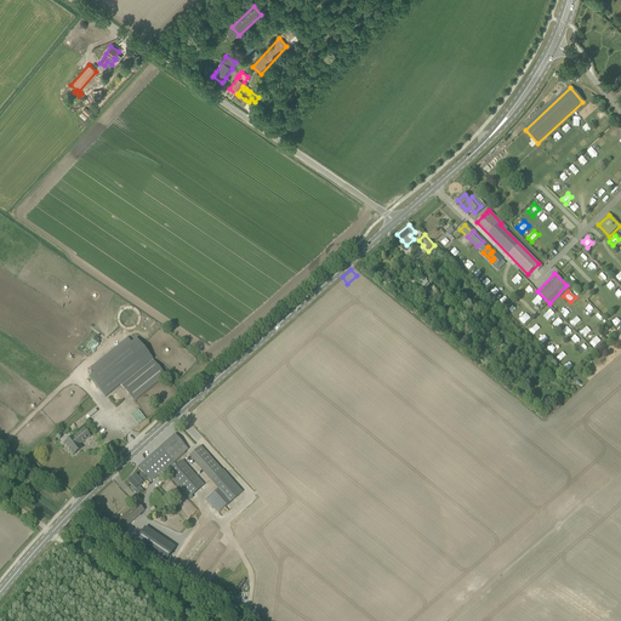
[(442,295),(434,302),(440,308),(446,300),(442,295)]
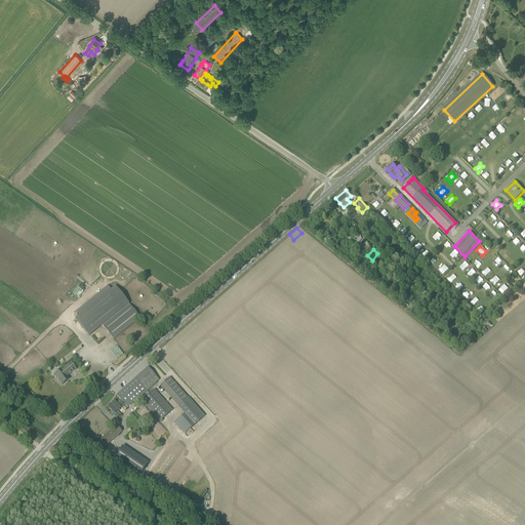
[(453,259),(458,253),(454,250),(449,255),(453,259)]
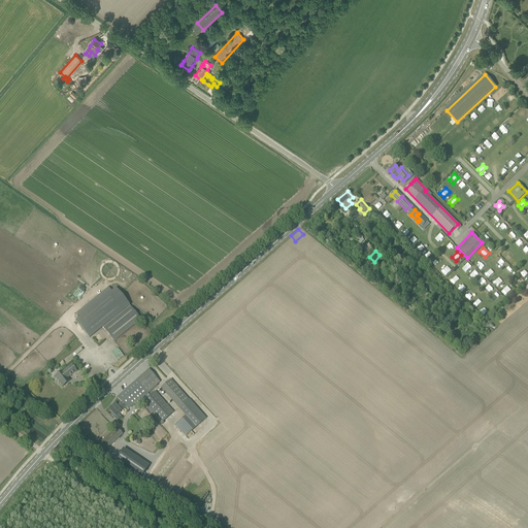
[(436,266),(441,261),(438,257),(432,263),(436,266)]
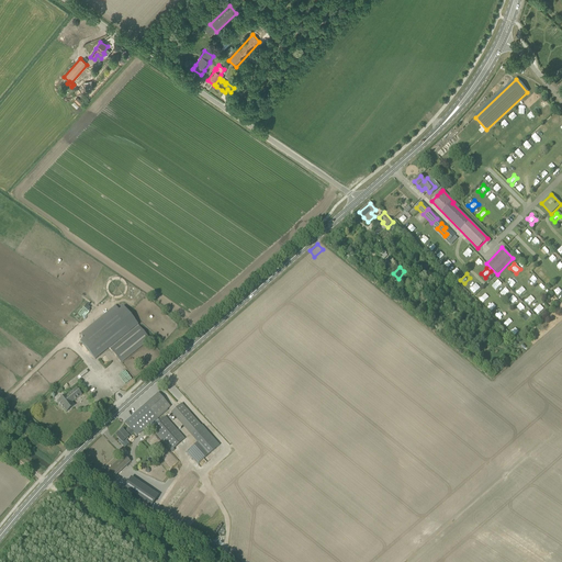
[(530,285),(537,280),(534,276),(527,281),(530,285)]
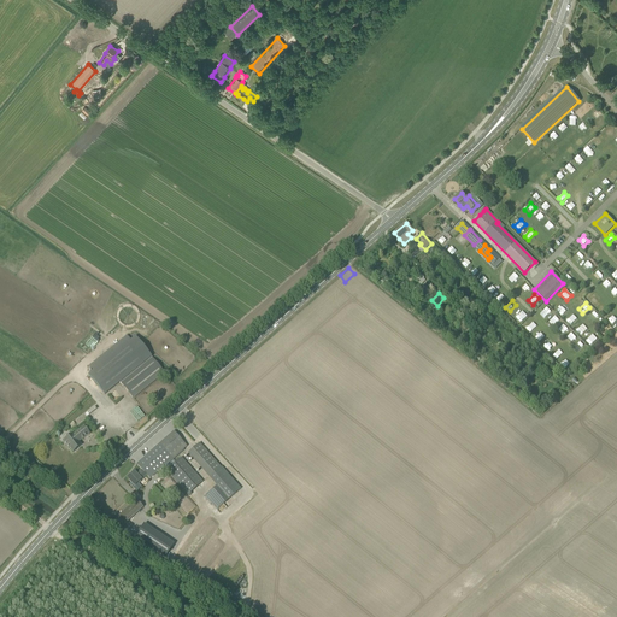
[(562,316),(569,310),(564,305),(558,311),(562,316)]
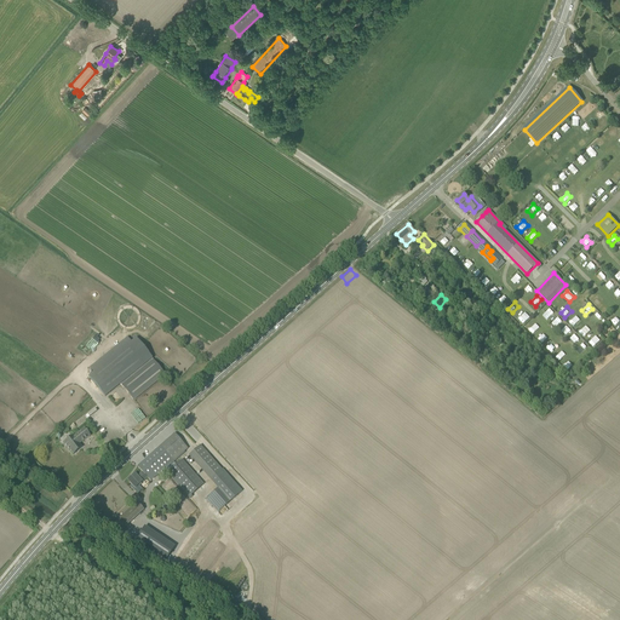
[(547,320),(555,314),(549,309),(543,316),(547,320)]
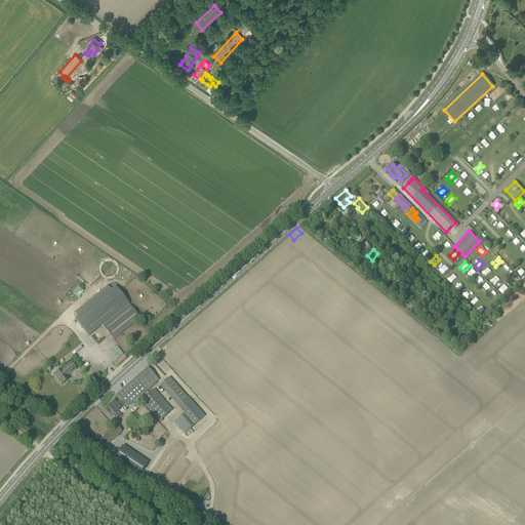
[(439,271),(443,275),(447,271),(442,267),(439,271)]
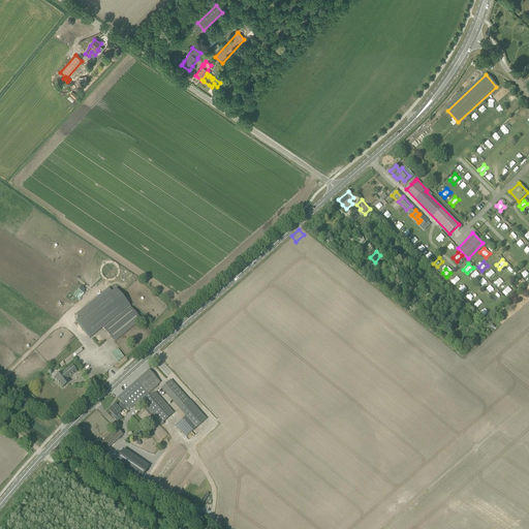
[(491,269),(486,275),(490,279),(496,273),(491,269)]
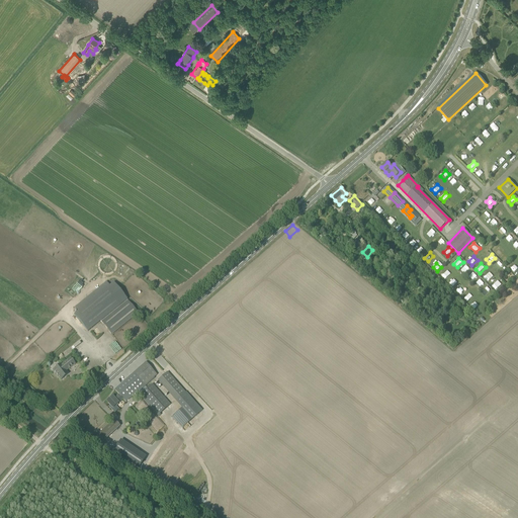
[(465,274),(469,269),(466,265),(461,270),(465,274)]
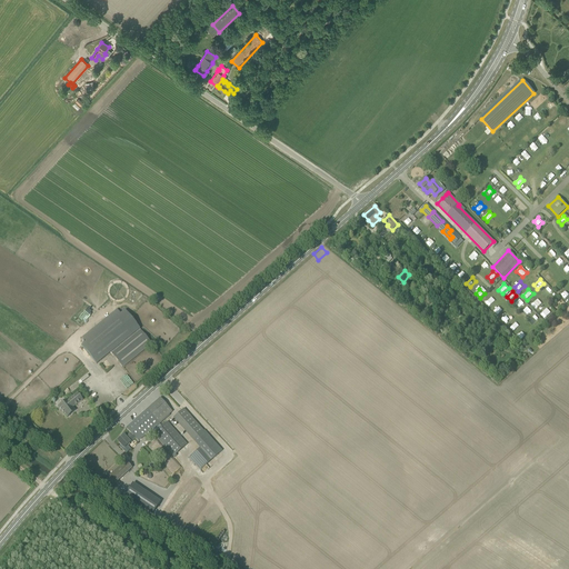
[(489,307),(496,301),(491,297),(486,302),(489,307)]
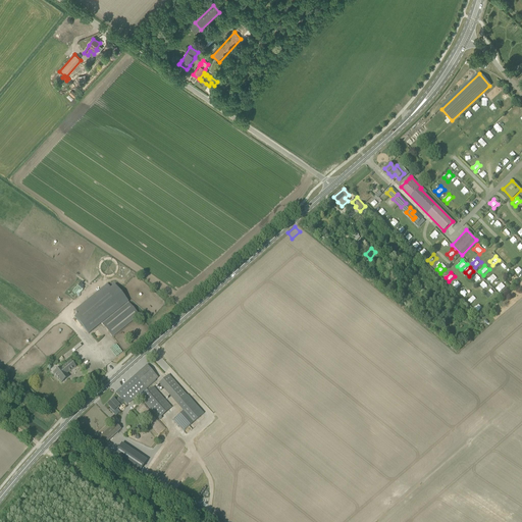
[(491,283),(497,278),(492,274),(487,279),(491,283)]
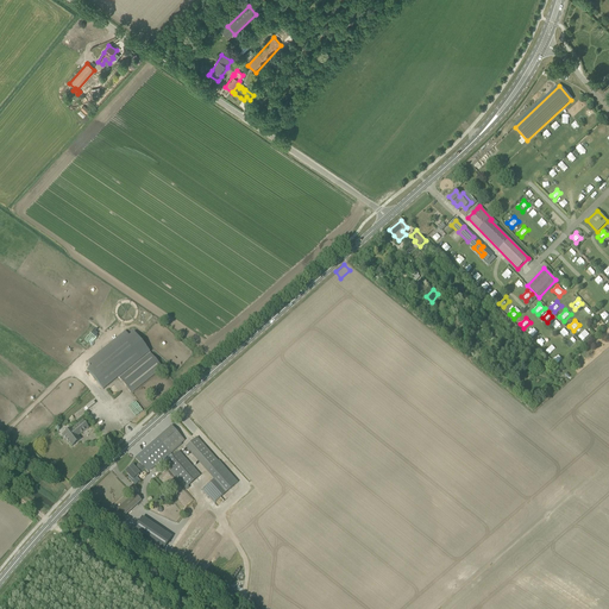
[(564,328),(558,336),(563,339),(569,333),(564,328)]
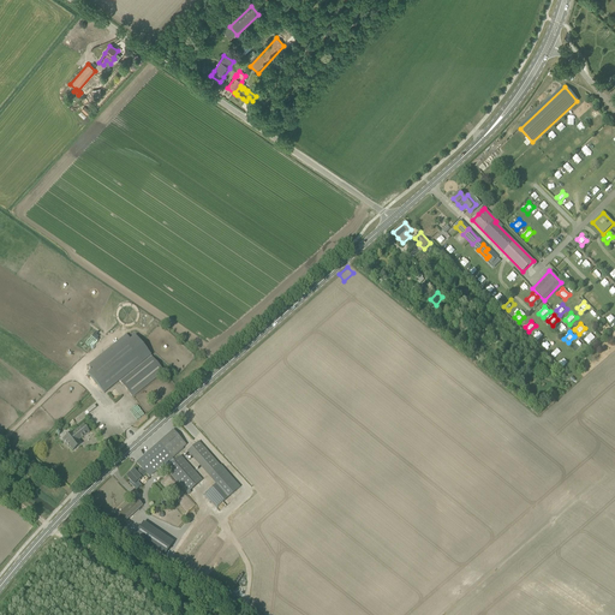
[(589,345),(596,338),(590,333),(584,340),(589,345)]
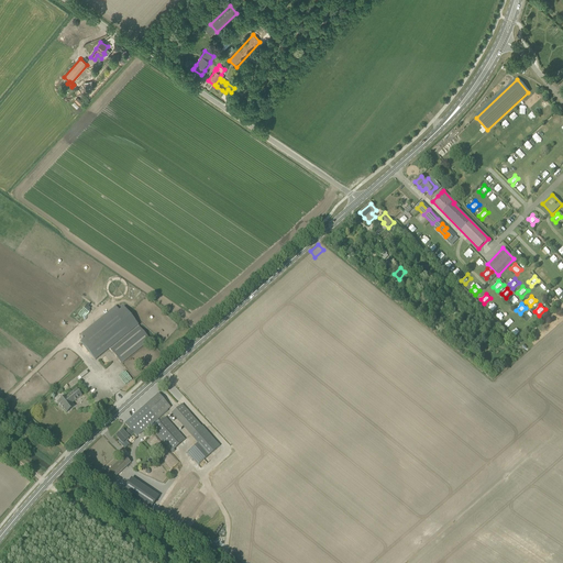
[(119,311),(84,340),(80,342),(96,361),(139,326),(123,307),(119,311)]
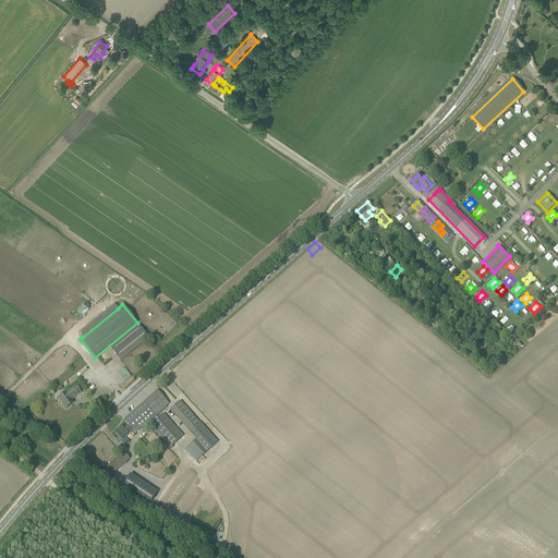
[(519,315),(522,319),(529,313),(525,310),(519,315)]
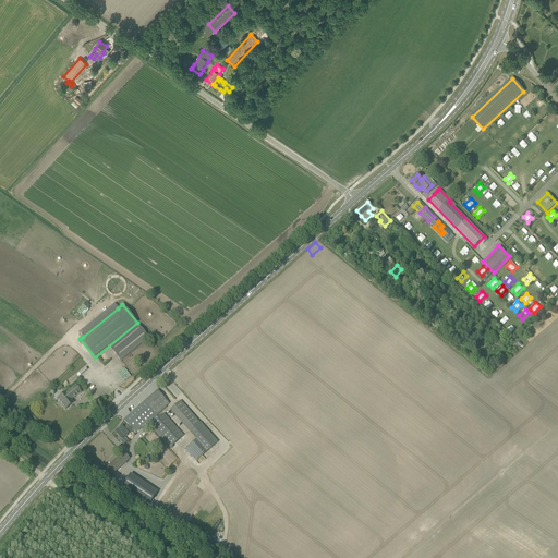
[(506,316),(500,322),(504,325),(509,319),(506,316)]
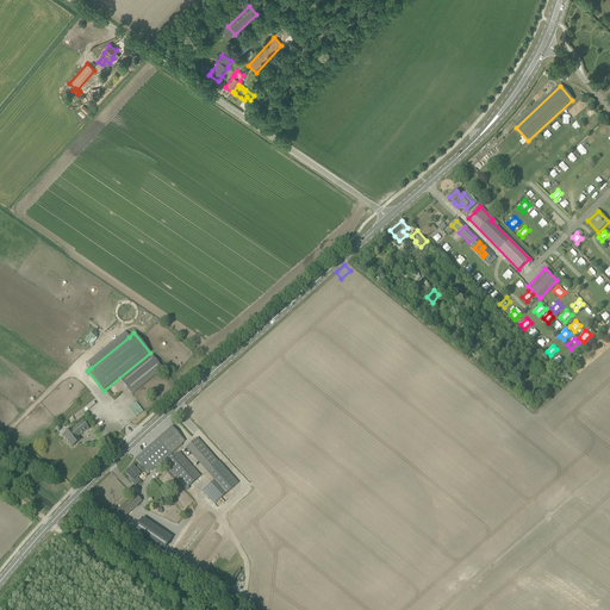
[(119,379),(128,388),(131,393),(162,368),(151,354),(119,379)]
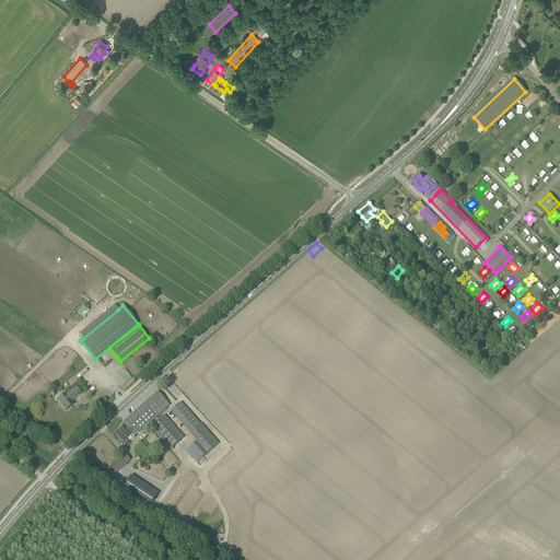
[(62,407),(66,410),(73,405),(71,401),(81,394),(76,387),(66,395),(65,394),(58,400),(58,401),(57,401),(62,408),(62,407)]
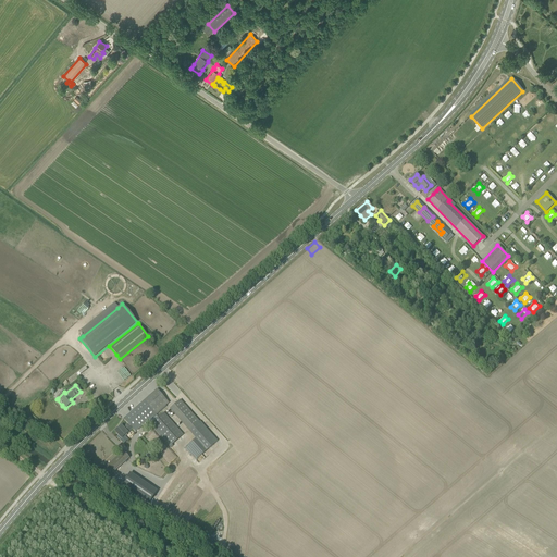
[(123,419),(128,425),(132,429),(135,432),(141,426),(144,428),(147,425),(151,431),(153,429),(170,447),(184,435),(164,412),(158,418),(155,415),(169,403),(157,390),(123,419)]
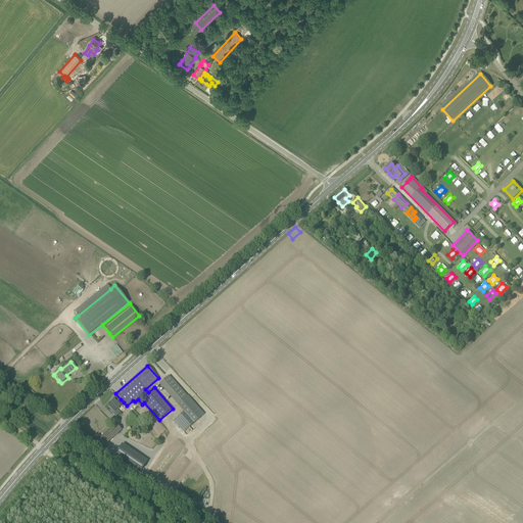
[(177,406),(186,396),(169,377),(159,385),(177,406)]
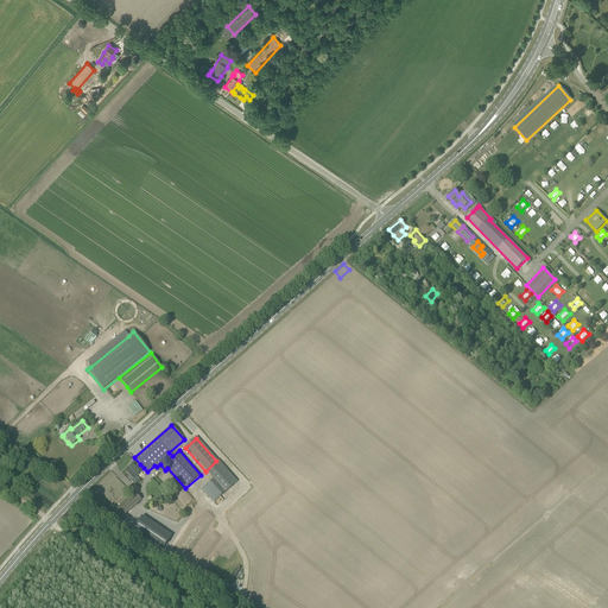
[(236,482),(217,461),(206,470),(214,479),(203,488),(215,501),(236,482)]
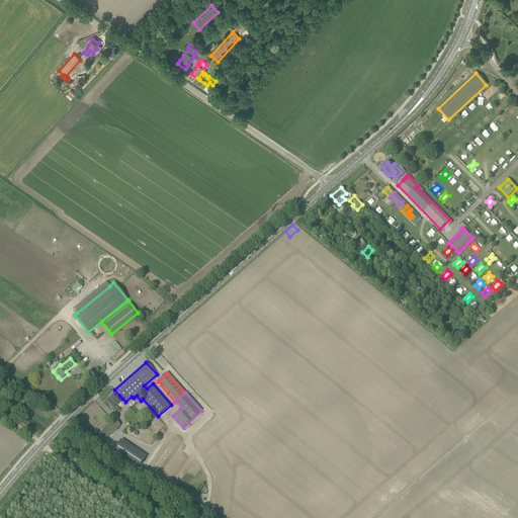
[(109,407),(114,413),(119,409),(115,406),(118,403),(122,399),(119,396),(114,400),(112,397),(106,402),(110,406),(109,407)]
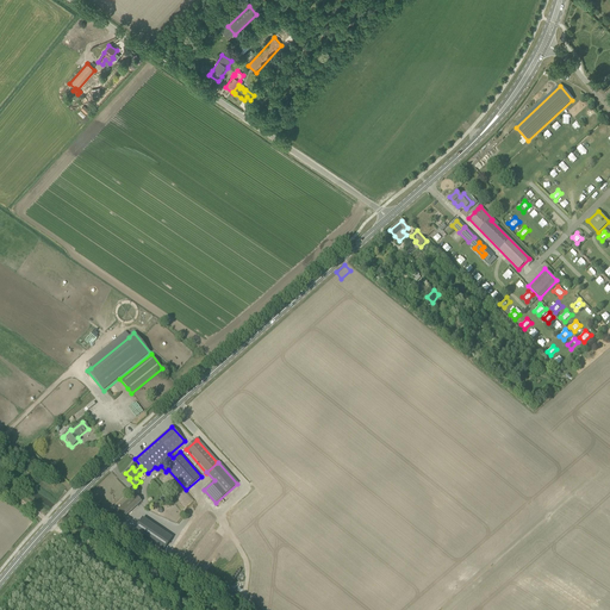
[(141,502),(135,495),(129,499),(136,506),(141,502)]
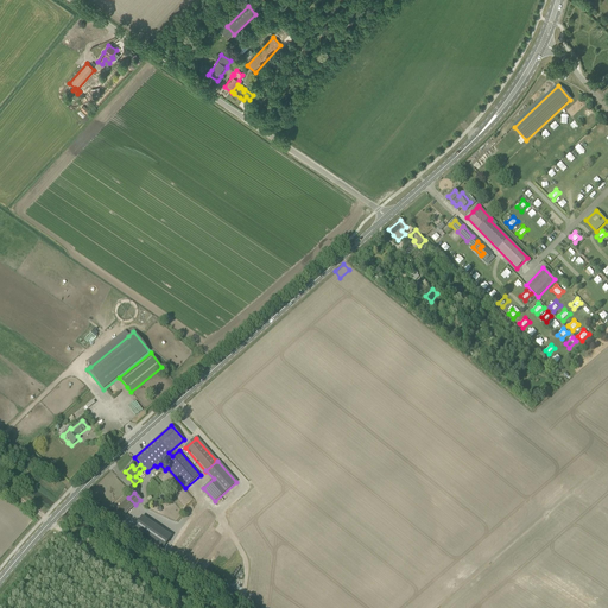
[(164,549),(171,536),(138,517),(131,530),(164,549)]
